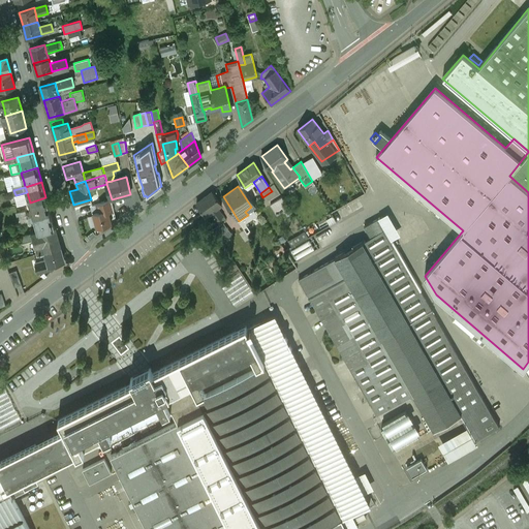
[(212,193),(197,204),(207,217),(210,214),(217,209),(221,206),(212,193)]
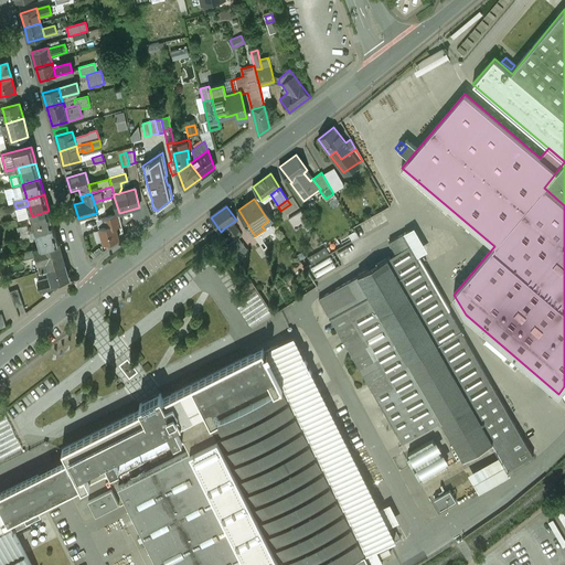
[(49,211),(32,216),(36,231),(53,226),(49,211)]
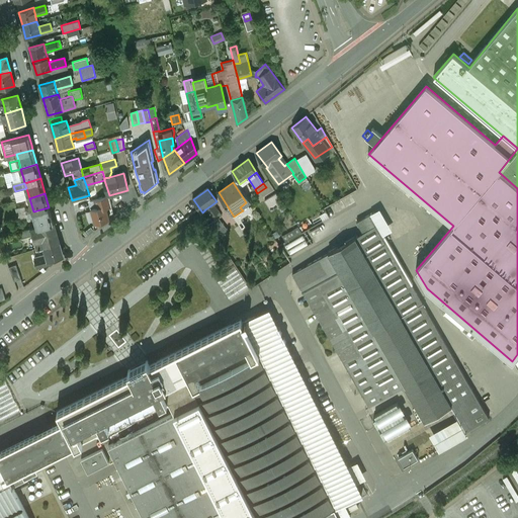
[(266,200),(272,209),(281,204),(275,194),(266,200)]
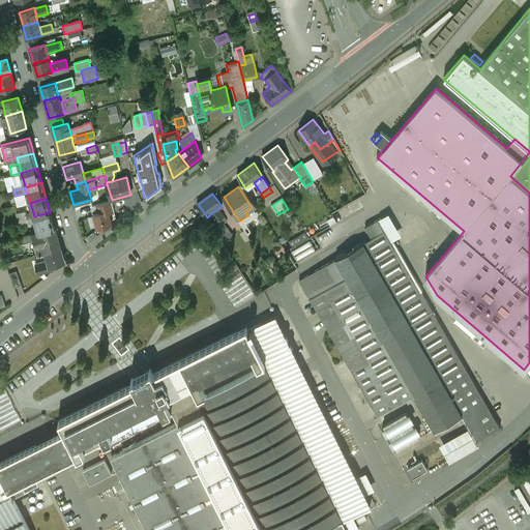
[(112,200),(92,205),(94,213),(108,210),(109,213),(115,211),(112,200)]
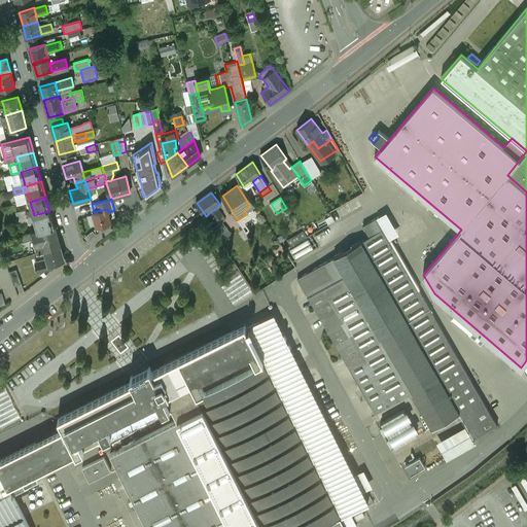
[(216,208),(209,213),(215,221),(222,216),(216,208)]
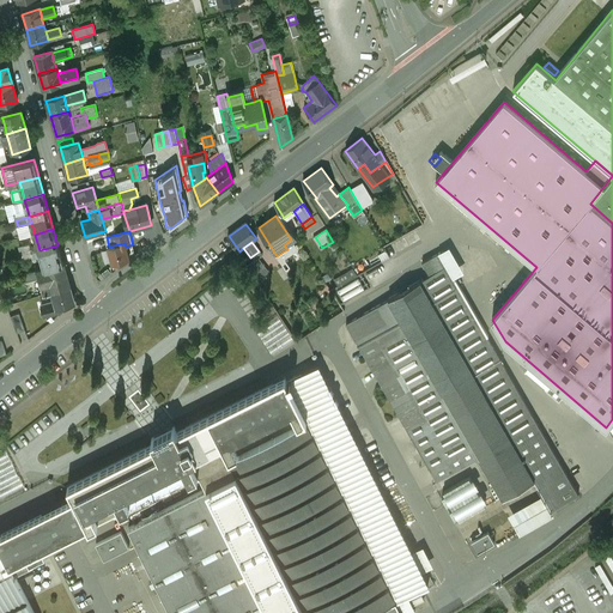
[(109,247),(108,247),(113,265),(114,263),(114,266),(116,267),(120,266),(121,263),(121,262),(129,260),(126,247),(125,243),(109,247)]
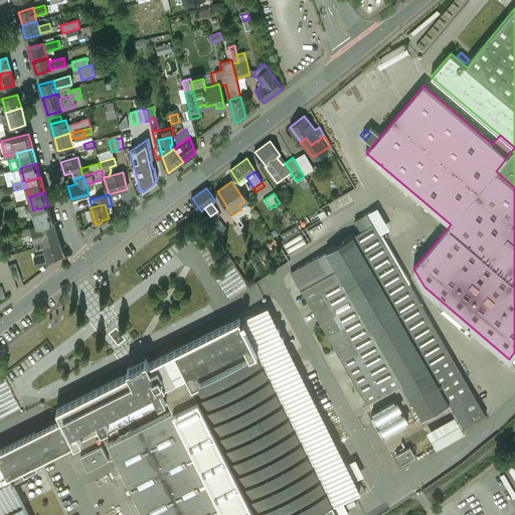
[(48,206),(33,210),(34,215),(37,225),(52,220),(48,206)]
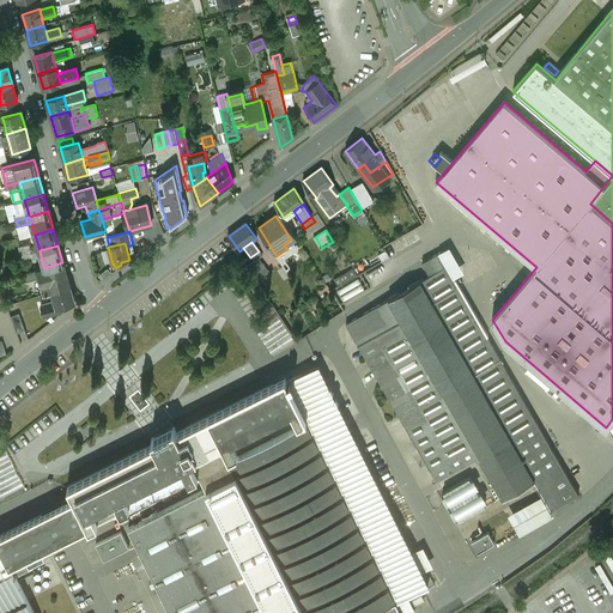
[(439,254),(423,263),(430,275),(447,266),(439,254)]
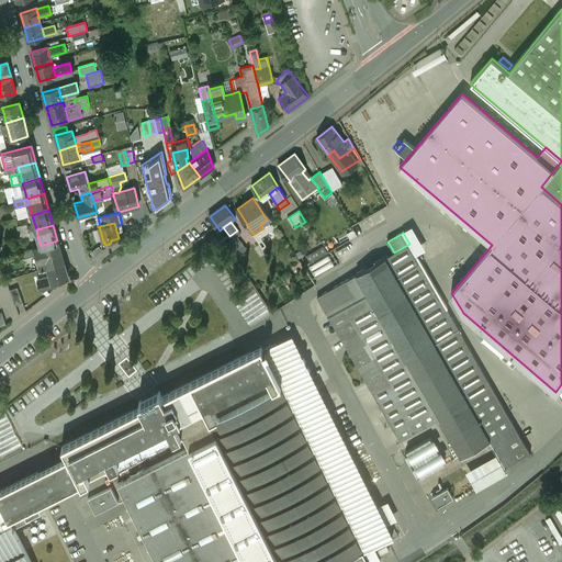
[(41,246),(34,247),(36,255),(40,270),(48,268),(64,262),(57,240),(41,246)]
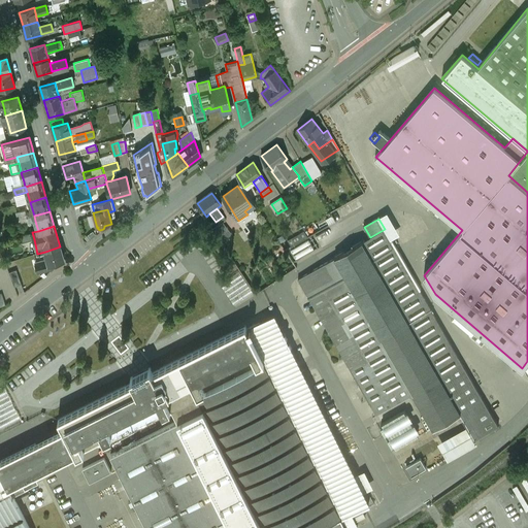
[(498,426),(385,229),(370,237),(297,278),(375,415),(413,393),(433,429),(459,414),(474,440),(498,426)]
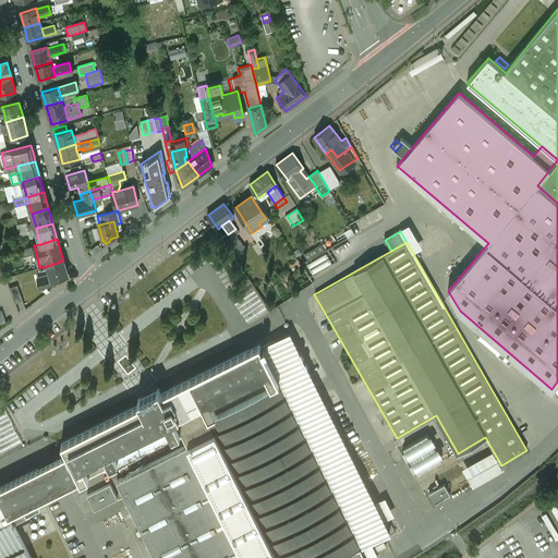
[(34,245),(20,250),(22,257),(36,253),(34,245)]
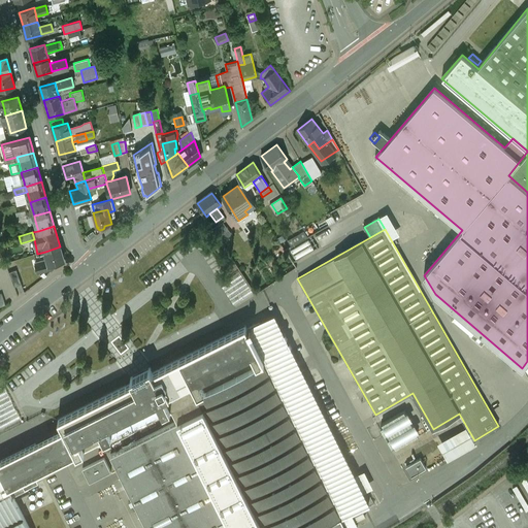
[(292,243),(307,237),(305,232),(290,239),(292,243)]
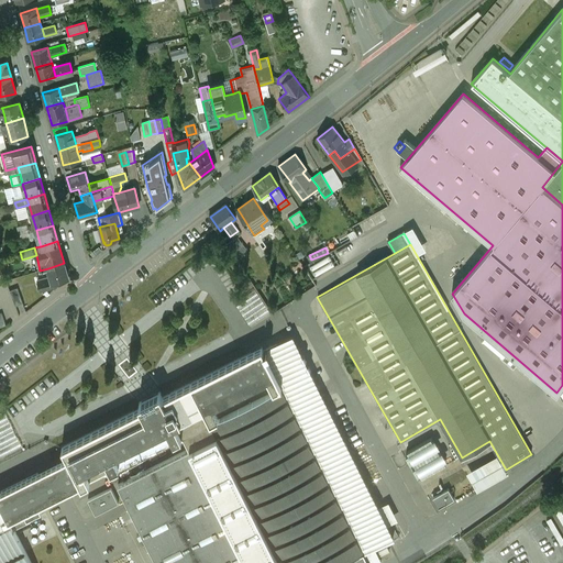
[(326,263),(324,260),(310,266),(316,276),(324,271),(322,265),(326,263)]
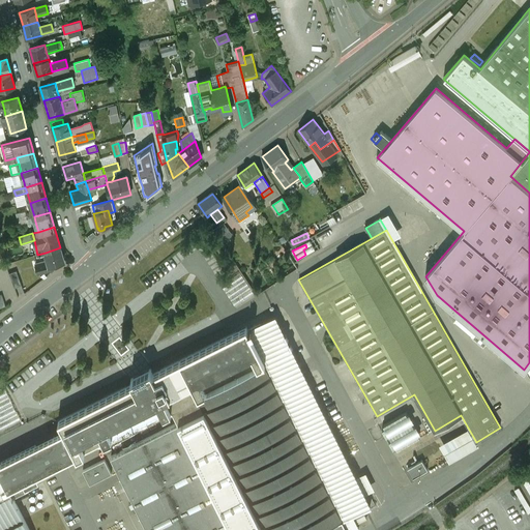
[(60,247),(46,253),(48,261),(49,266),(52,265),(59,263),(60,264),(62,263),(62,262),(64,262),(60,247)]
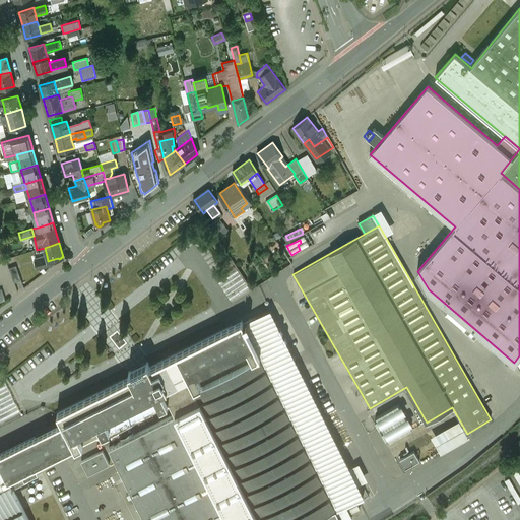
[(47,256),(35,260),(38,269),(53,265),(51,260),(48,261),(47,256)]
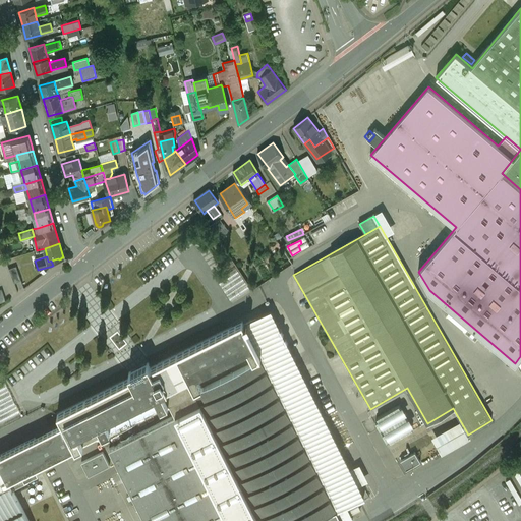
[(236,266),(217,278),(231,299),(239,294),(237,289),(247,283),(236,266)]
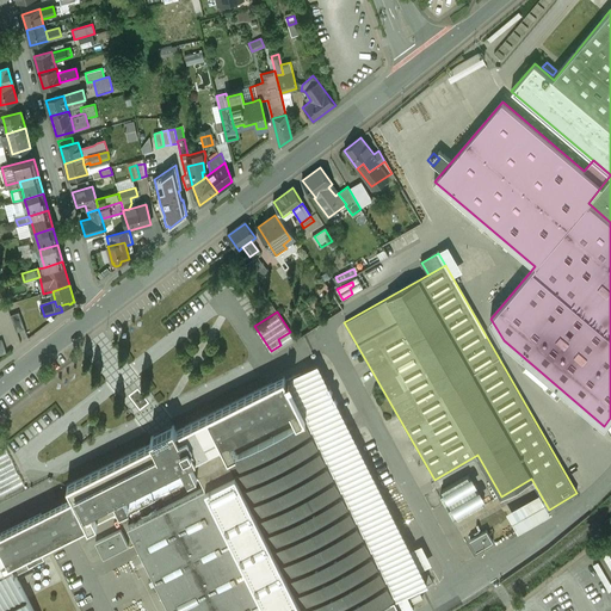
[(18,313),(10,315),(17,333),(25,329),(18,313)]
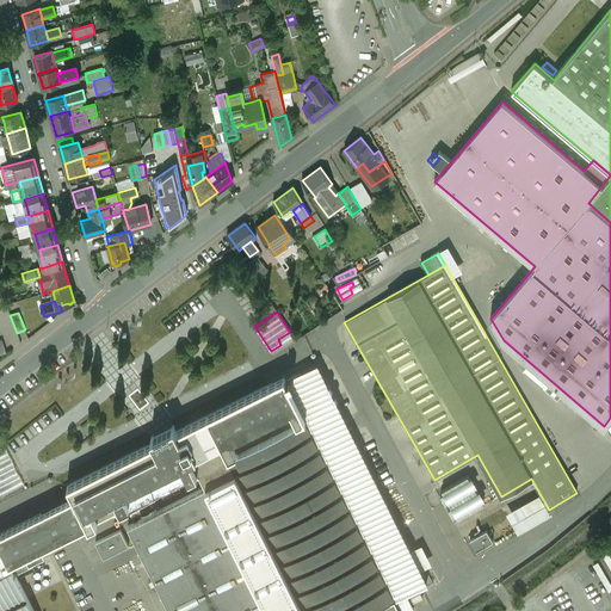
[(315,365),(284,380),(283,376),(207,415),(228,457),(303,608),(295,610),(400,610),(395,600),(426,584),(315,365)]
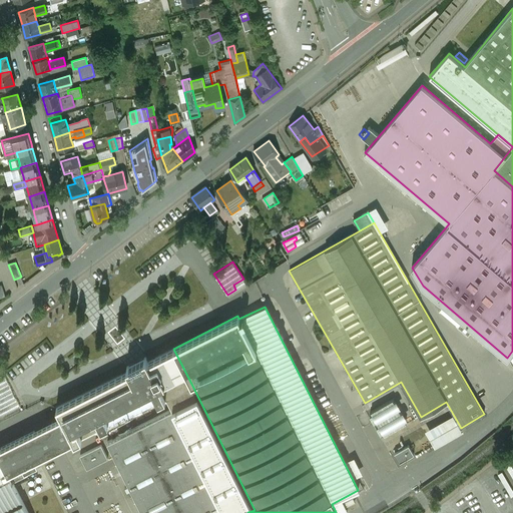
[(144,358),(125,368),(128,372),(56,408),(61,417),(61,418),(72,441),(73,441),(74,443),(101,431),(101,432),(164,399),(163,398),(191,384),(173,349),(147,362),(144,358)]
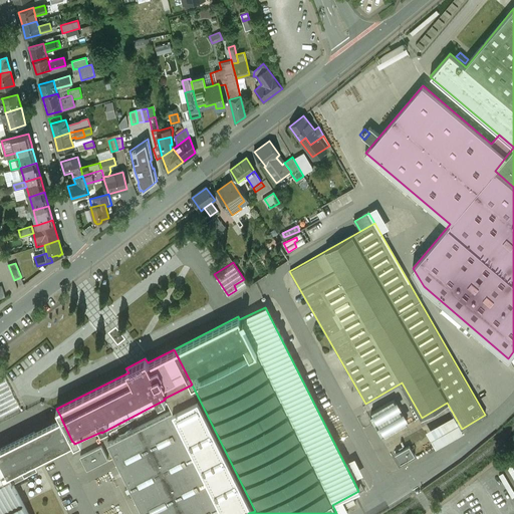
[(248,513),(255,511),(192,384),(164,399),(165,400),(165,401),(167,400),(173,411),(107,444),(143,513),(248,513)]
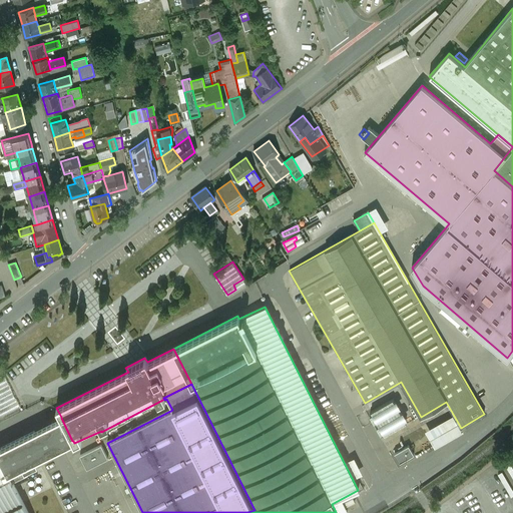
[(396,397),(371,412),(384,433),(409,419),(396,397)]
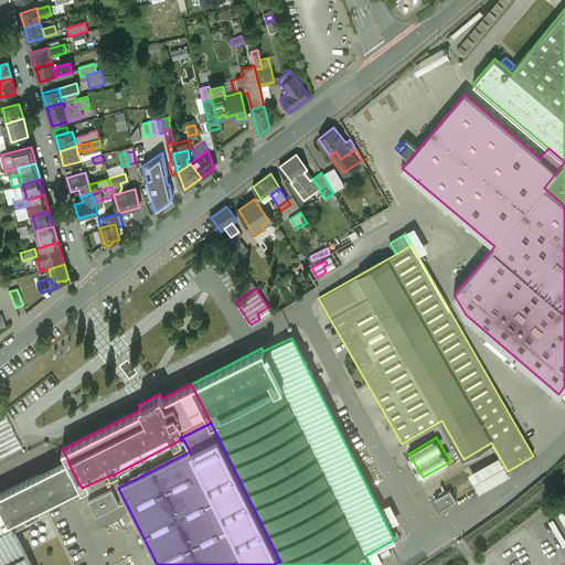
[(0,564),(30,564),(13,531),(31,522),(29,518),(42,511),(40,507),(81,486),(80,486),(67,460),(67,459),(0,492),(0,564)]
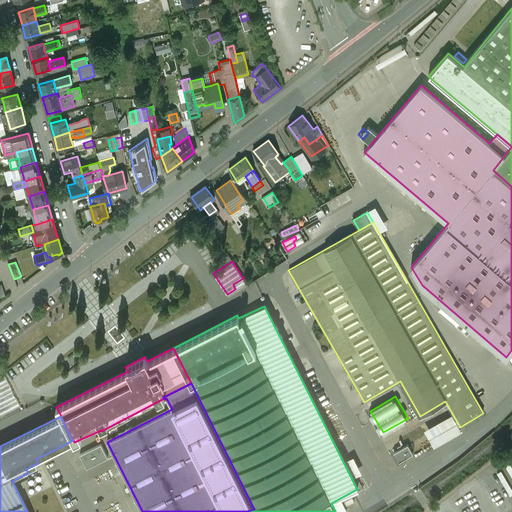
[(101,445),(80,456),(86,469),(107,459),(101,445)]
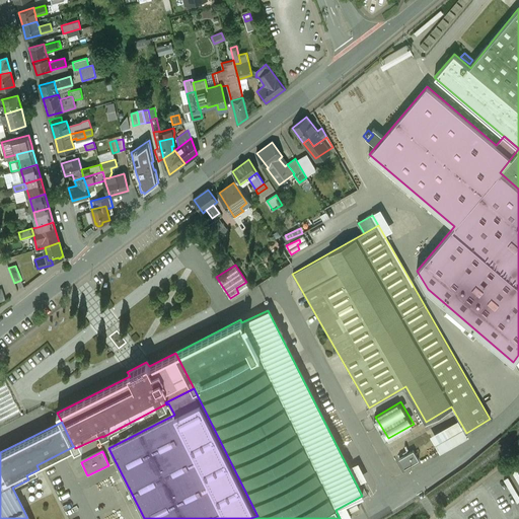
[(414,451),(399,459),(404,468),(419,460),(414,451)]
